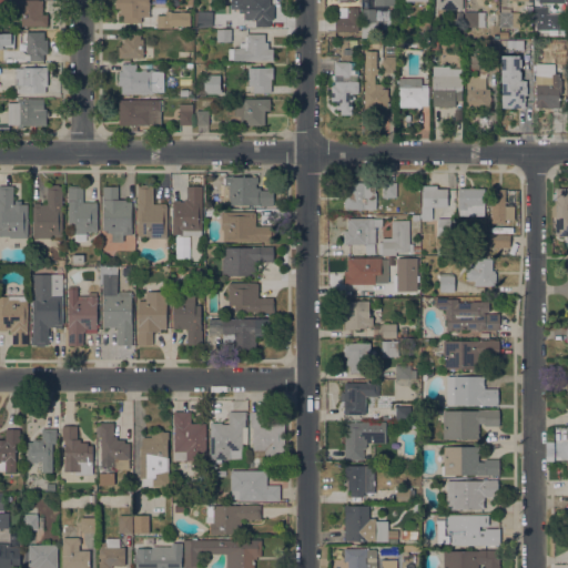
[(21,26),(21,6),(19,6),(19,2),(21,2),(21,0),(42,0),(42,14),(48,14),(48,27),(21,26)]
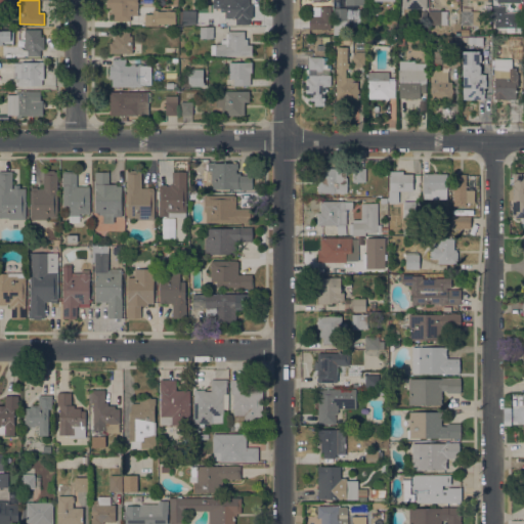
[(138,0),(138,15),(130,15),(130,22),(114,22),(114,13),(111,13),(111,7),(105,7),(105,0),(138,0)]
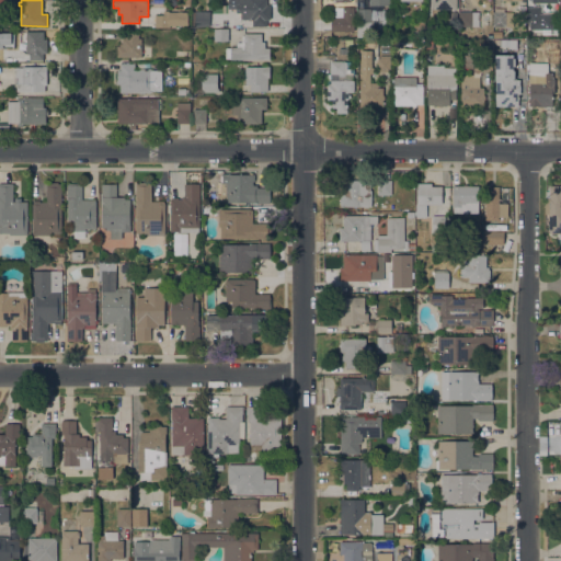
[(266,0),(266,6),(270,6),(270,20),(266,20),(266,26),(252,26),(252,20),(241,20),(241,13),(237,13),(237,9),(228,9),(228,0),(266,0)]
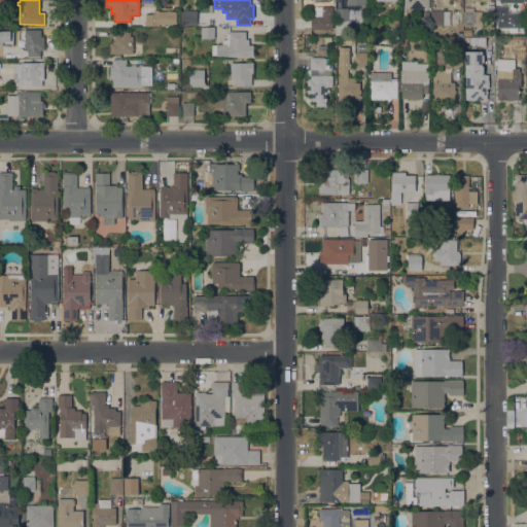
[(311,29),(312,15),(323,15),(323,6),(332,6),(332,29),(323,29),(311,29)]
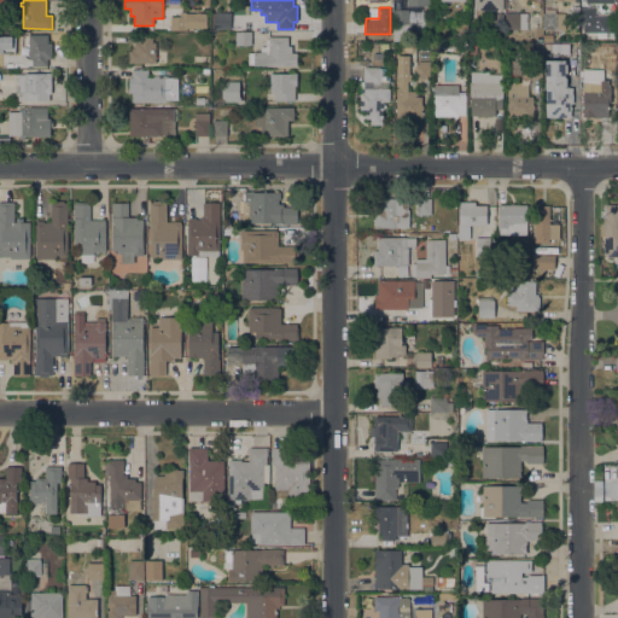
[(407,41),(395,41),(396,9),(408,9),(407,41)]
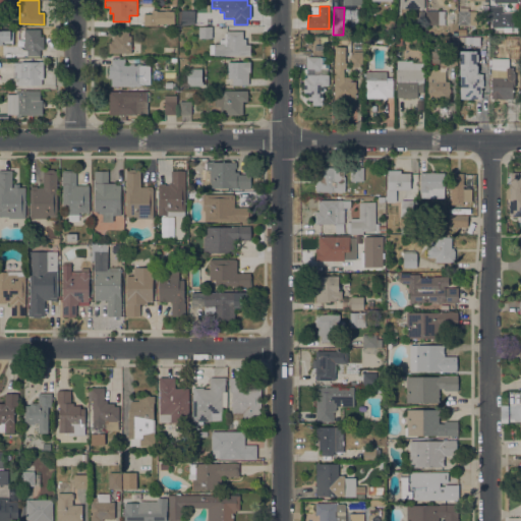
[(508,7),(508,20),(489,20),(489,7),(496,7),(508,7)]
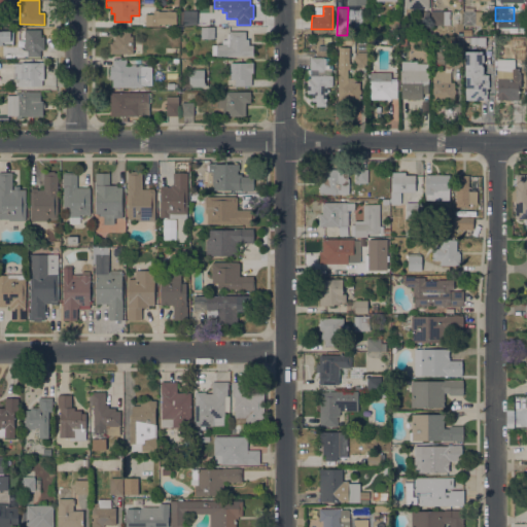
[(145,26),(145,13),(153,13),(153,9),(159,9),(159,10),(167,10),(171,10),(176,10),(176,24),(159,24),(159,26),(145,26)]
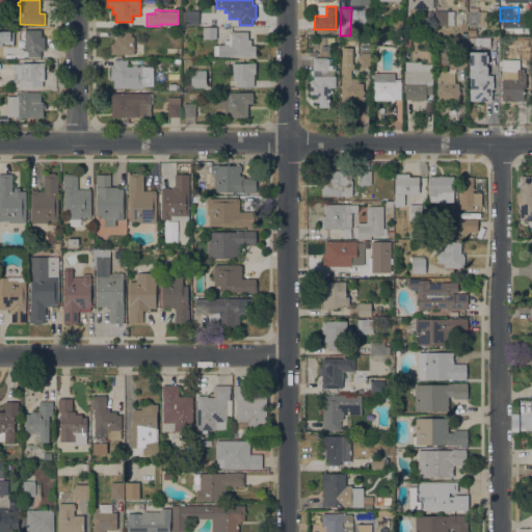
[(198,10),(197,25),(185,25),(185,10),(198,10)]
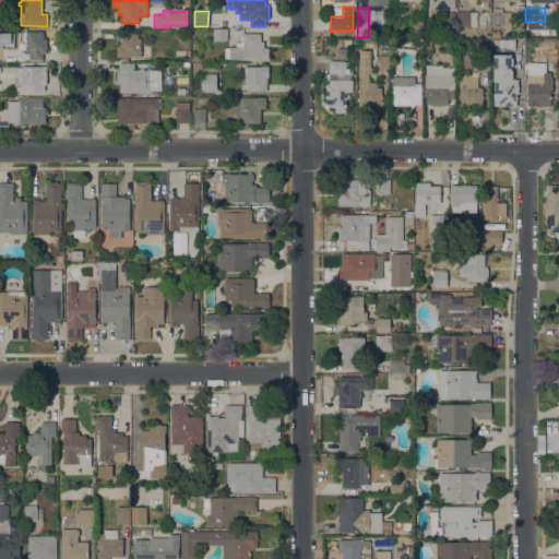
[(458,26),(458,12),(477,12),(477,26),(471,26),(458,26)]
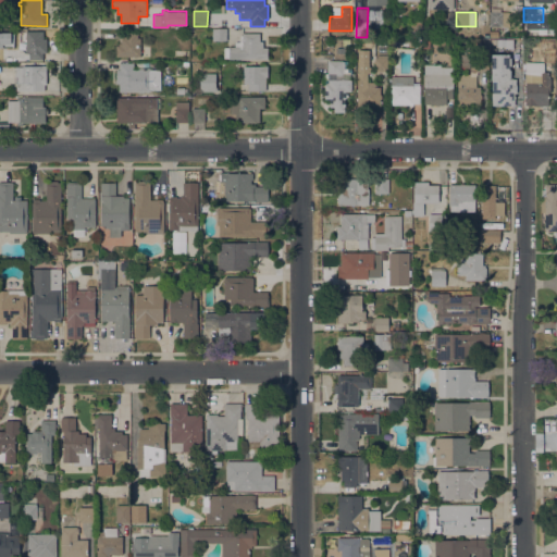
[(493,27),(492,12),(509,12),(509,27),(493,27)]
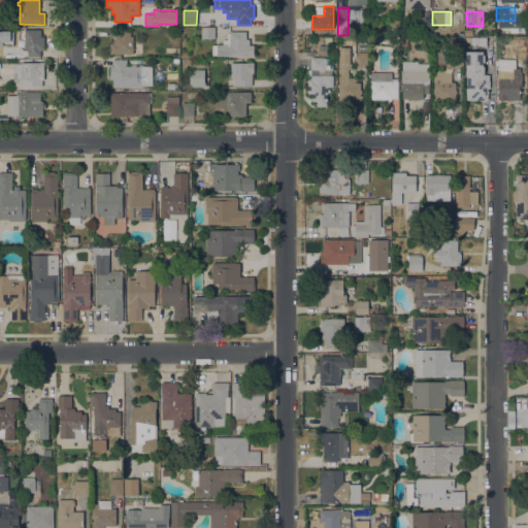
[(401,35),(401,27),(409,26),(410,34),(401,35)]
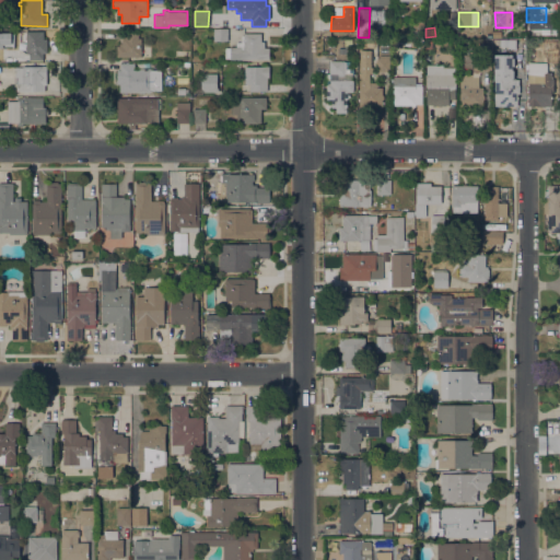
[(228,41),(213,41),(213,30),(228,30),(228,41)]
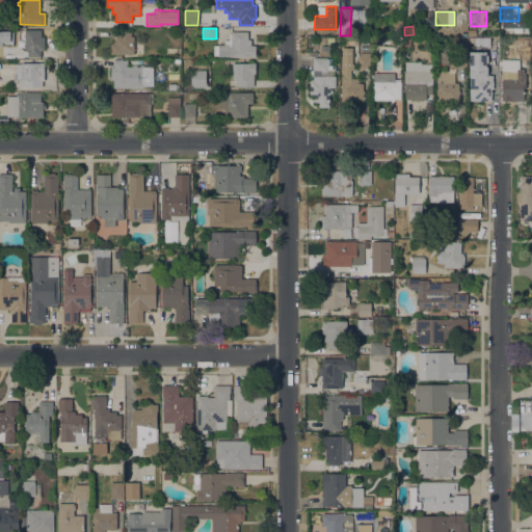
[(42,30),(42,37),(45,37),(45,51),(42,51),(42,57),(28,57),(28,50),(17,50),(17,31),(24,31),(24,30),(42,30)]
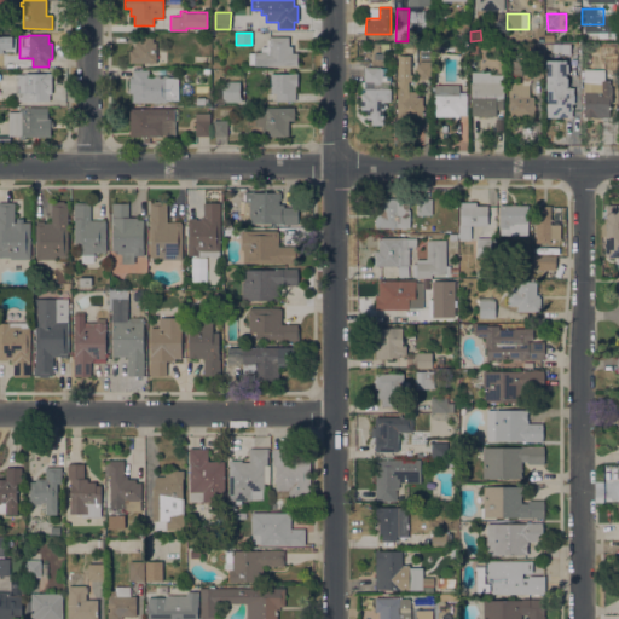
[(156,63),(128,63),(128,51),(132,51),(132,48),(134,48),(134,42),(137,42),(137,35),(152,35),(154,42),(156,42),(156,63)]
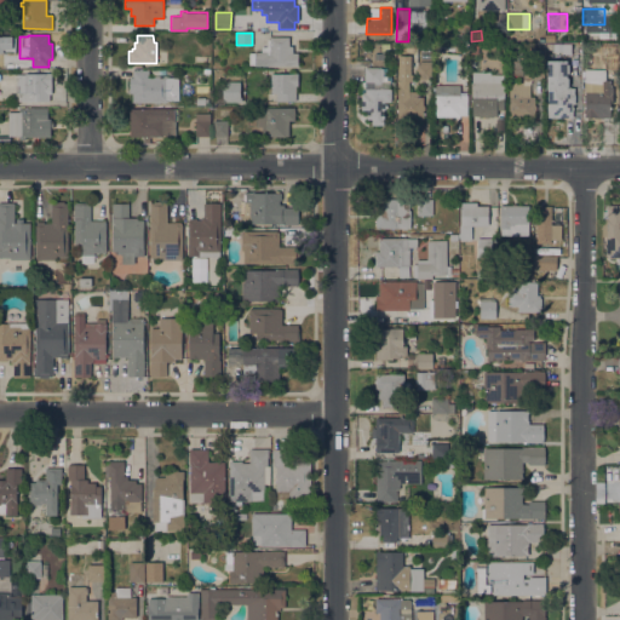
[(288,36),(288,46),(292,46),(292,53),(298,53),(298,67),(254,67),(254,65),(250,65),(250,52),(262,52),(262,47),(267,47),(267,40),(269,40),(269,36),(288,36)]
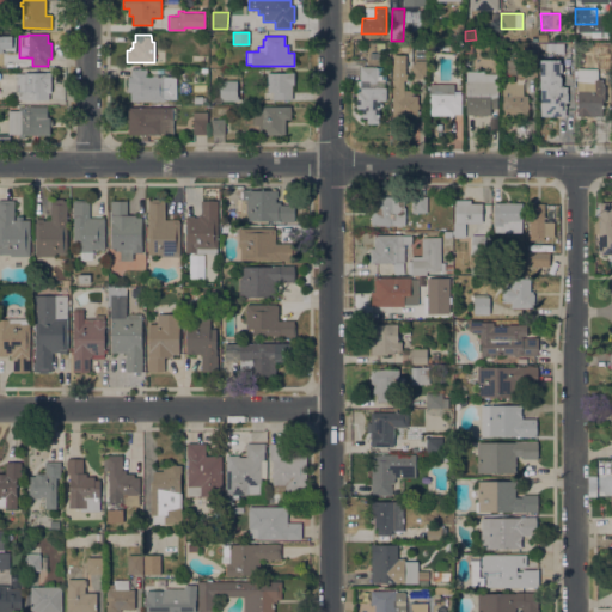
[(598,68),(597,60),(593,60),(592,53),(611,53),(611,68),(598,68)]
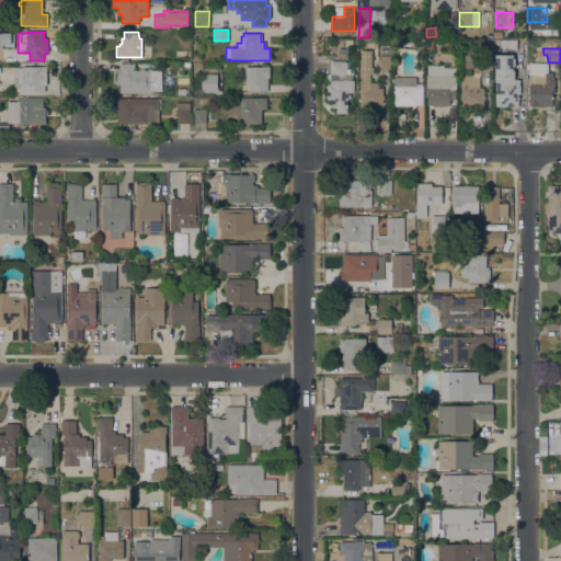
[(371,68),(374,68),(374,72),(371,72),(371,73),(370,73),(370,83),(377,83),(377,88),(382,88),(382,95),(385,96),(385,99),(382,100),(382,102),(384,102),(384,109),(378,109),(378,107),(359,107),(359,72),(361,72),(361,50),(371,50),(371,68)]
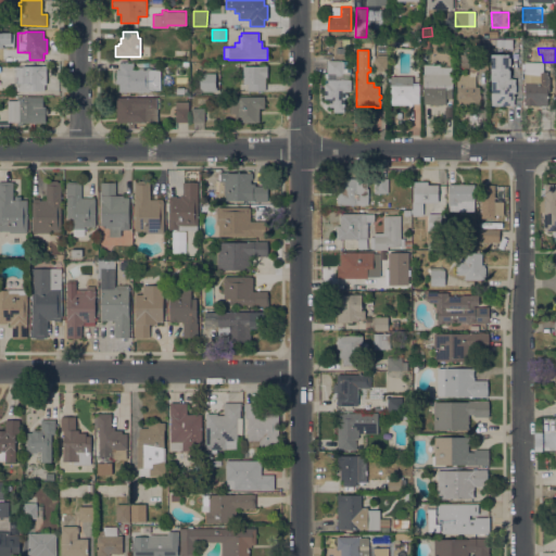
[(388,71),(375,72),(375,63),(374,63),(374,60),(374,58),(377,58),(377,55),(387,54),(388,71)]
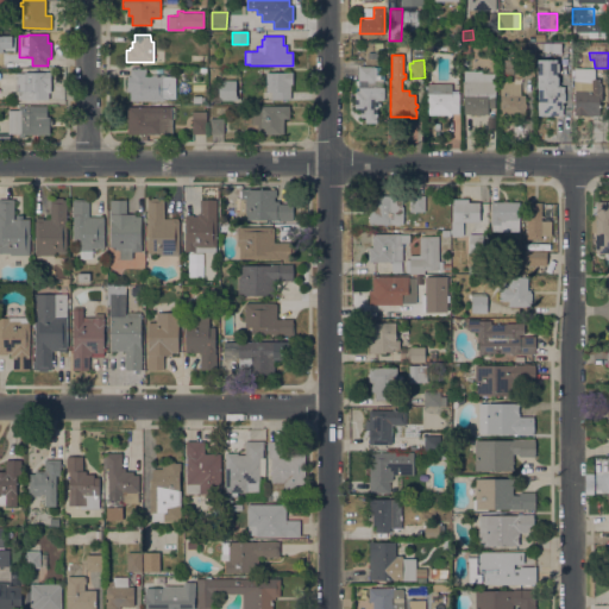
[(557,60),(557,63),(559,63),(559,73),(557,73),(557,76),(558,76),(558,86),(563,86),(563,93),(565,93),(565,102),(563,102),(563,115),(538,115),(537,60),(557,60)]
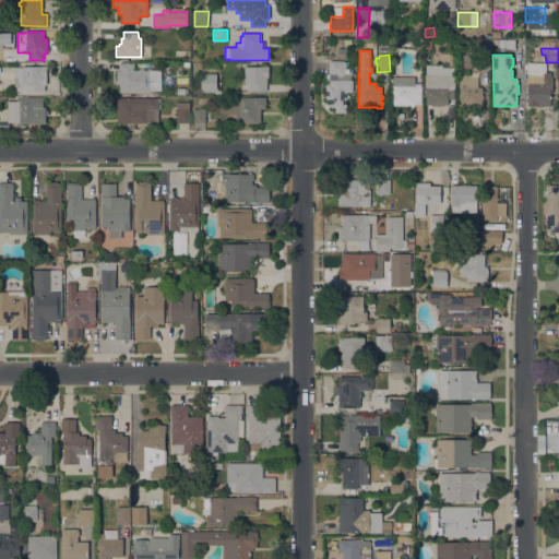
[(471,58),(490,58),(490,71),(472,71),(471,58)]
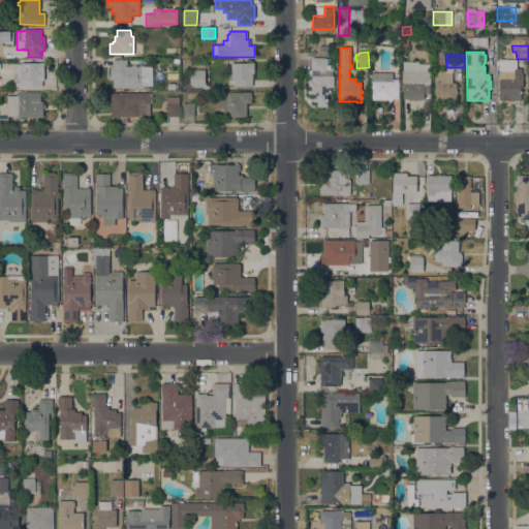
[(324,58),(325,66),(333,66),(333,72),(333,73),(316,73),(316,70),(311,70),(311,58),(324,58)]
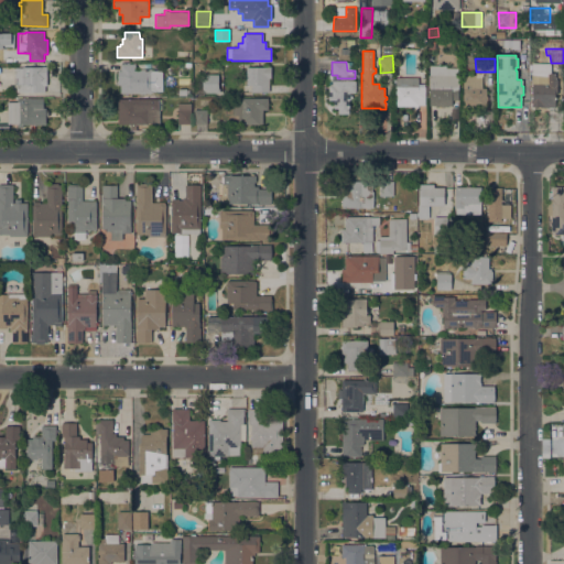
[(551,63),(551,73),(555,74),(555,79),(557,79),(557,94),(555,94),(555,97),(556,97),(556,100),(555,100),(555,107),(531,107),(532,63),(551,63)]
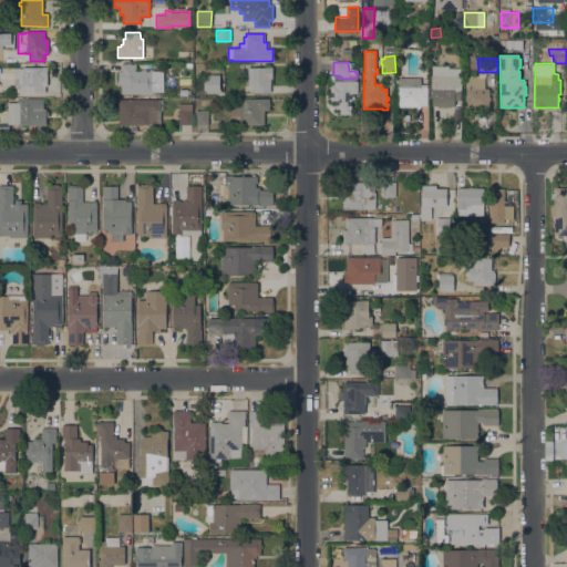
[(164,92),(153,92),(153,93),(121,94),(121,85),(117,85),(117,71),(121,71),(121,64),(136,64),(136,71),(141,71),(141,70),(153,70),(153,72),(163,71),(164,92)]
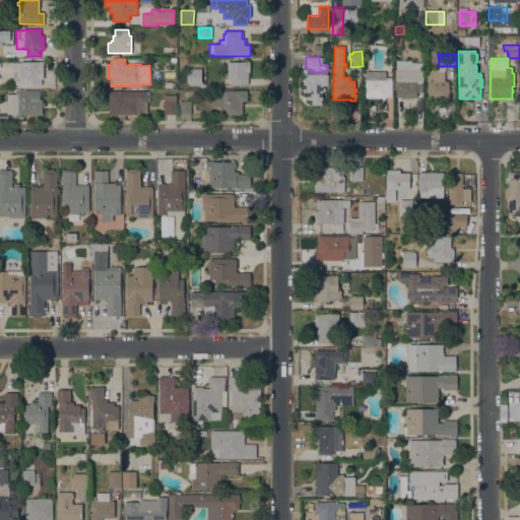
[(423,92),(416,92),(416,98),(395,98),(395,69),(396,69),(396,59),(412,59),(412,62),(423,62),(423,92)]
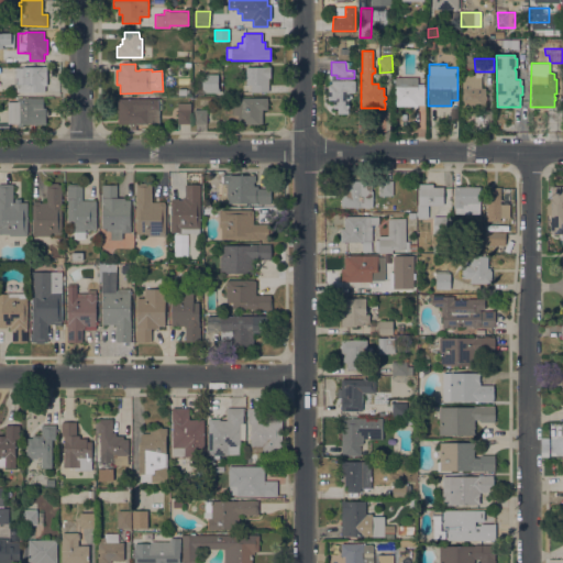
[(42,67),(42,66),(46,66),(46,77),(45,77),(45,92),(15,92),(15,85),(17,85),(17,67),(22,67),(42,67)]
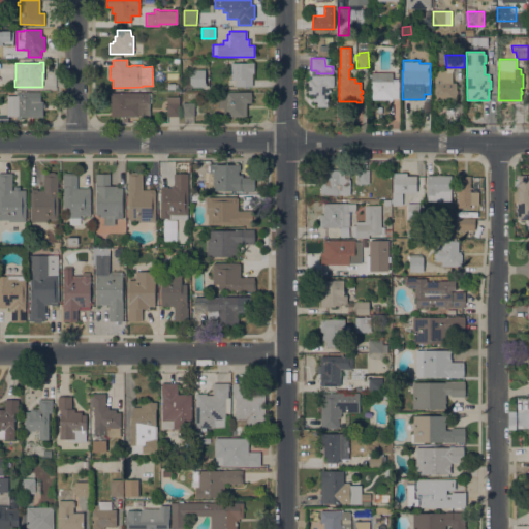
[(254,73),(252,73),(252,87),(236,87),(236,80),(231,80),(230,63),(254,62),(254,73)]
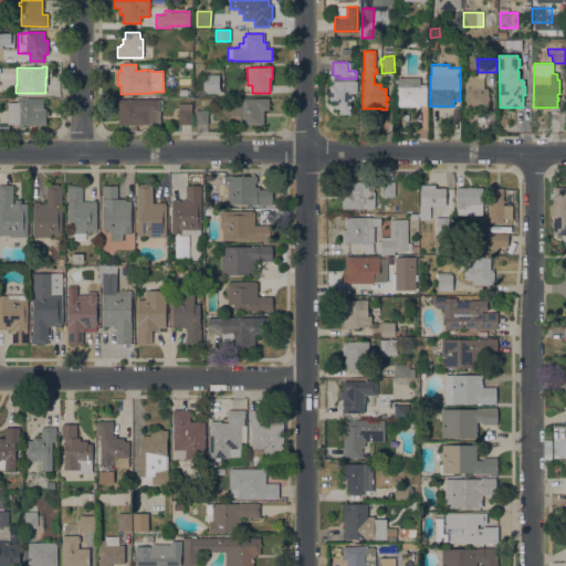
[(219,74),(203,75),(203,93),(219,93),(219,74)]
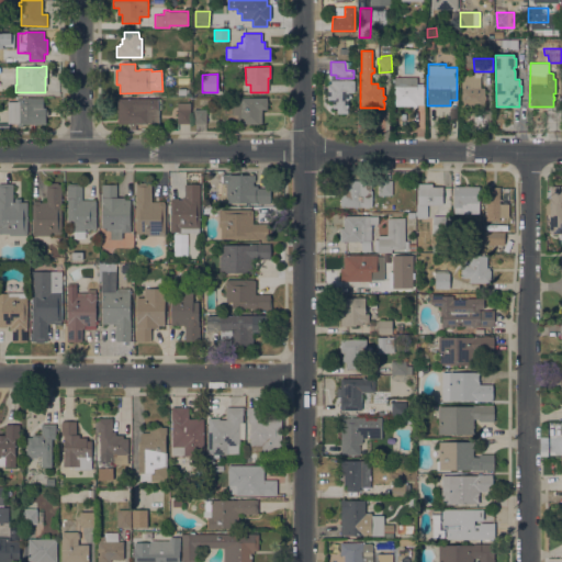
[(481,88),(484,88),(484,96),(485,96),(486,99),(484,100),(484,107),(462,108),(461,75),(474,75),(474,77),(480,77),(480,81),(481,88)]
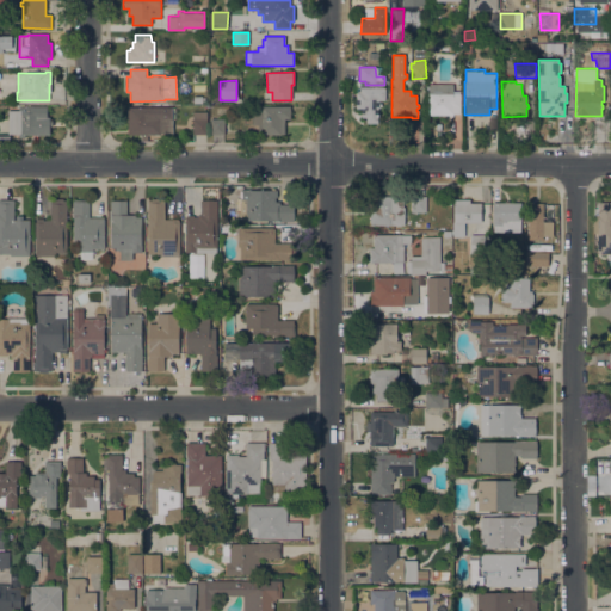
[(452,84),(452,94),(455,94),(455,92),(461,92),(461,110),(457,110),(457,113),(452,113),(452,116),(449,116),(449,115),(444,115),(444,117),(442,117),(440,115),(427,115),(427,94),(429,94),(429,84),(452,84)]
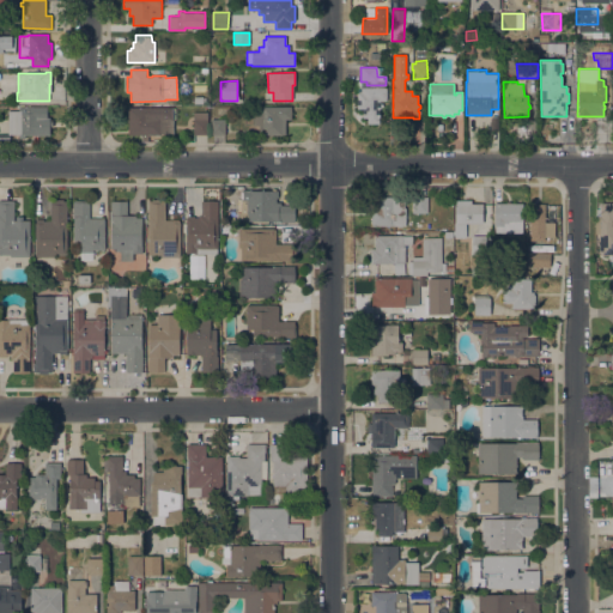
[(387,87),(387,101),(381,101),(381,109),(380,109),(380,123),(368,123),(368,117),(363,117),(363,109),(357,109),(357,92),(359,92),(359,91),(362,91),(360,87),(387,87)]
